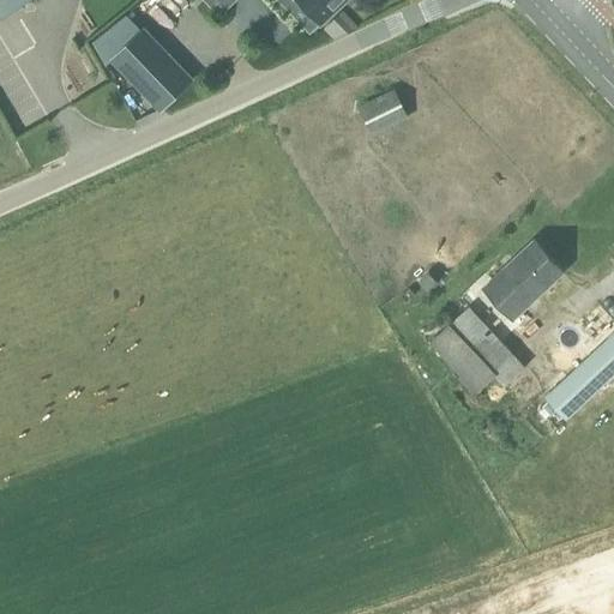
[(0,0),(0,14),(24,0),(0,0)]
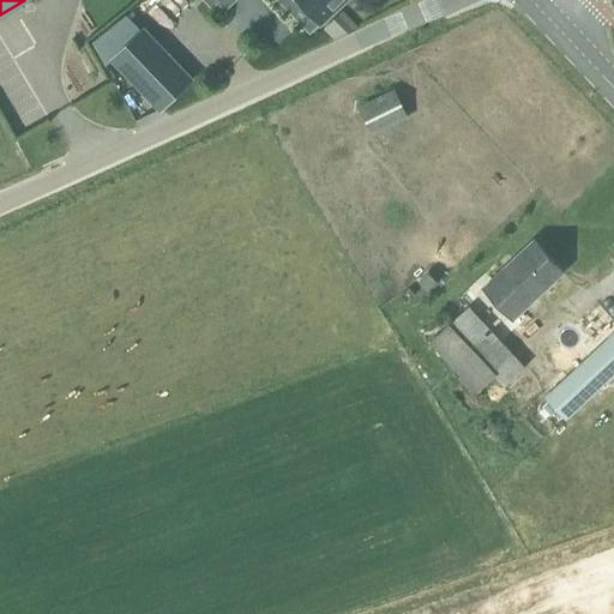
[(296,0),(320,25),(345,0),(296,0)]
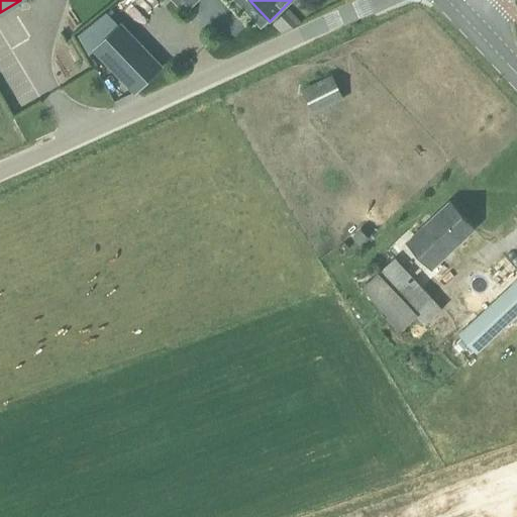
[(273,25),(281,32),(299,23),(287,11),(273,25)]
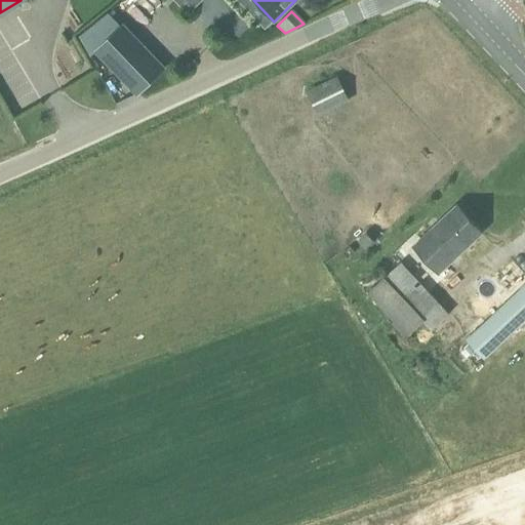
[(97,50),(138,92),(163,69),(122,27),(97,50)]
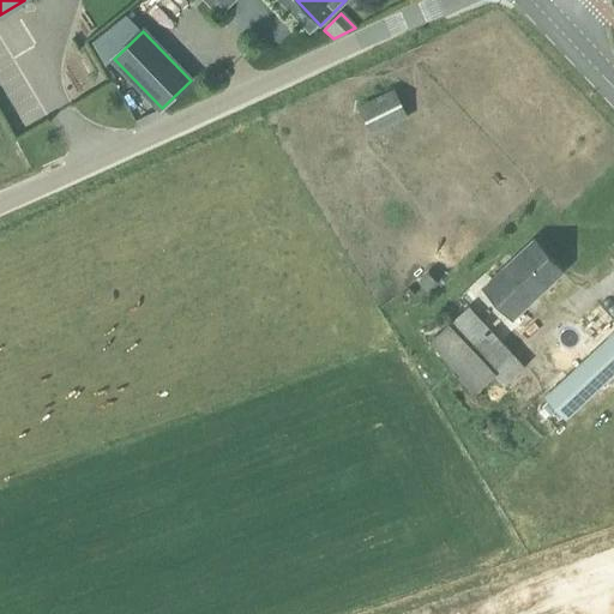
[(396,92),(360,108),(373,133),(407,116),(396,92)]
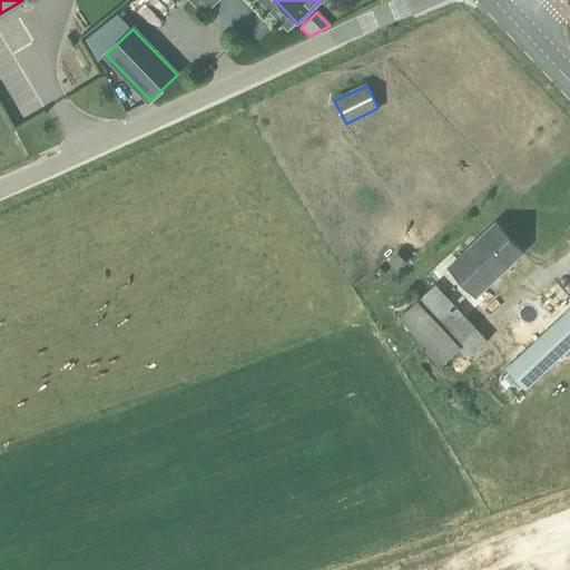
[(495,222),(448,266),(477,296),(523,252),(495,222)]
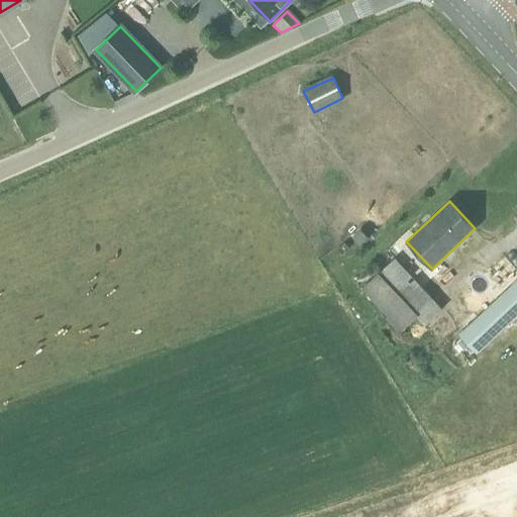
[(360,229),(352,236),(360,245),(368,237),(360,229)]
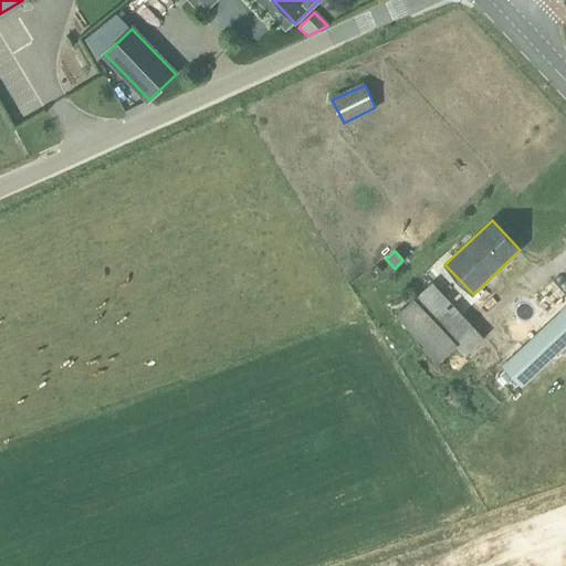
[(433,282),(396,315),(439,363),(456,347),(464,356),(484,338),(433,282)]
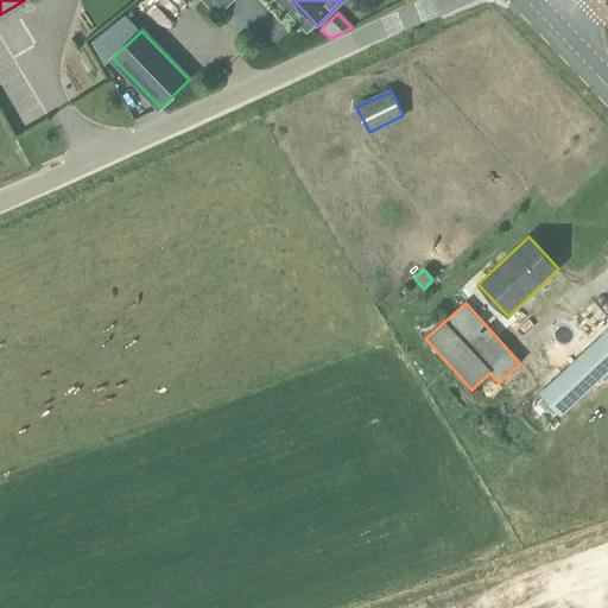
[(607,328),(539,392),(559,416),(607,371),(607,328)]
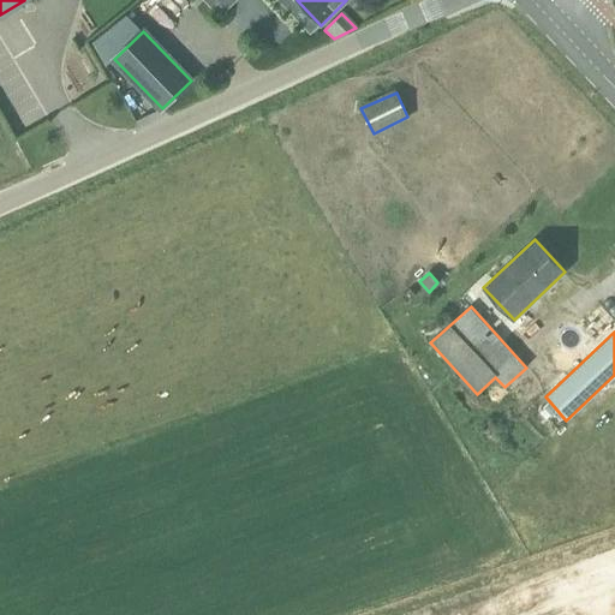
[(513,424),(520,436),(550,418),(535,393),(515,404),(524,418),(513,424)]
